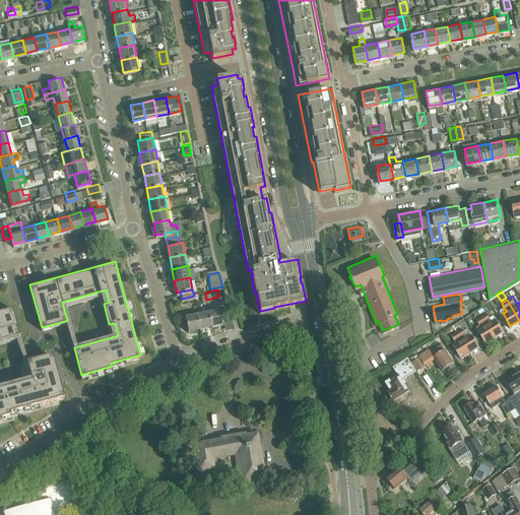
[(0,416),(11,413),(10,411),(64,396),(52,353),(26,361),(31,379),(0,387),(0,338),(20,333),(12,306),(0,309),(0,416)]
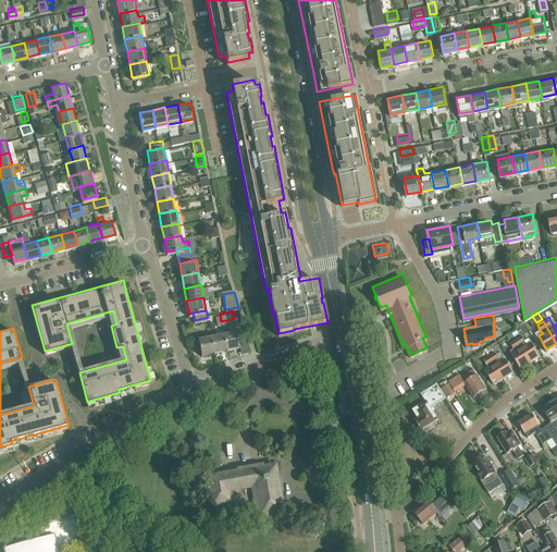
[(236,329),(223,331),(227,348),(240,345),(236,329)]
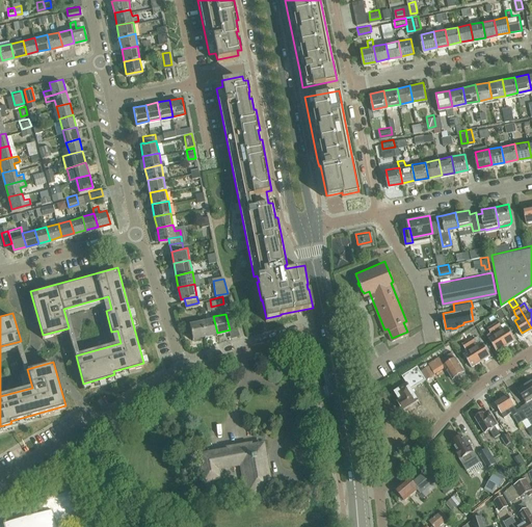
[(213,316),(202,318),(205,335),(217,333),(213,316)]
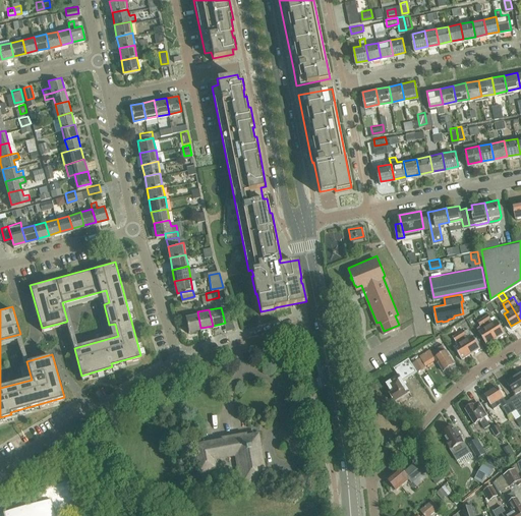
[(200,328),(197,311),(185,314),(188,330),(200,328)]
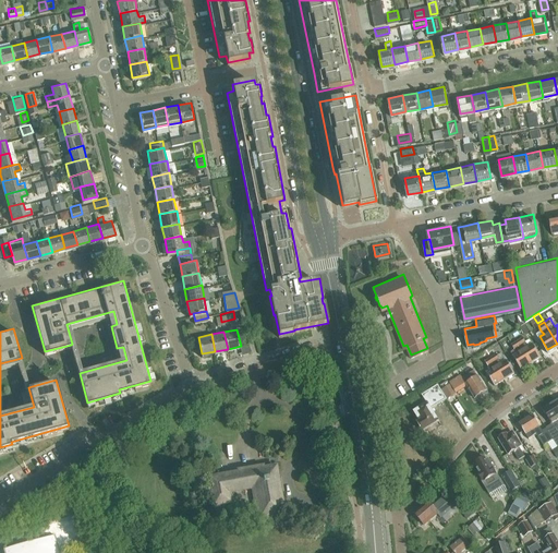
[(523,334),(518,338),(531,360),(541,353),(533,340),(529,344),(526,339),(523,334)]
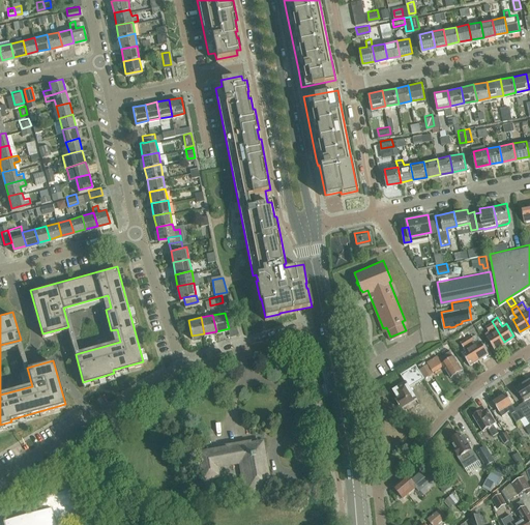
[(492,321),(486,324),(489,329),(493,326),(495,330),(488,336),(495,347),(504,342),(492,321)]
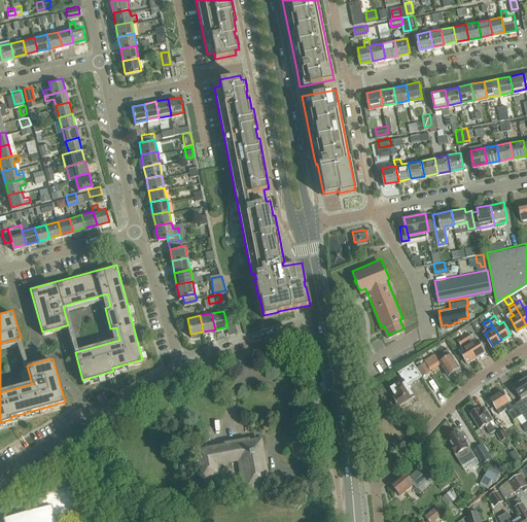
[(469,331),(464,335),(477,355),(486,349),(479,337),(473,329),(470,333),(469,331)]
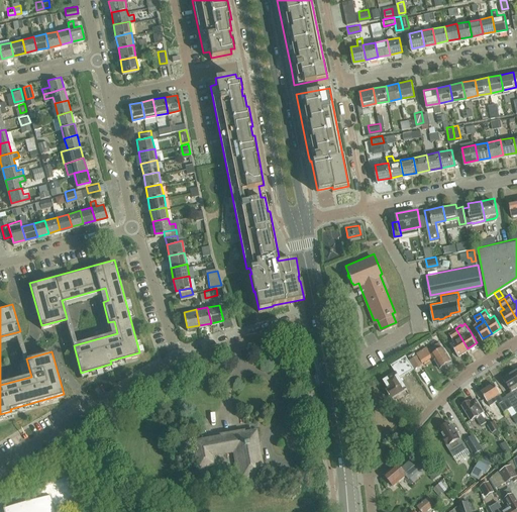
[(455,328),(449,331),(452,336),(454,339),(450,342),(458,354),(468,348),(455,328)]
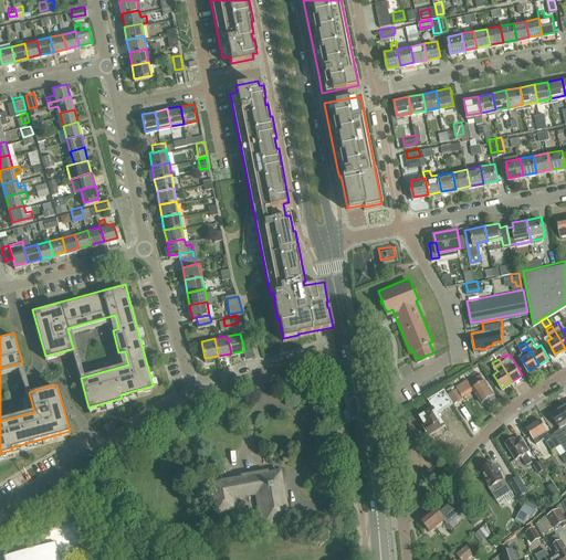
[(481,371),(469,379),(472,384),(482,400),(494,392),(485,377),(484,378),(481,371)]
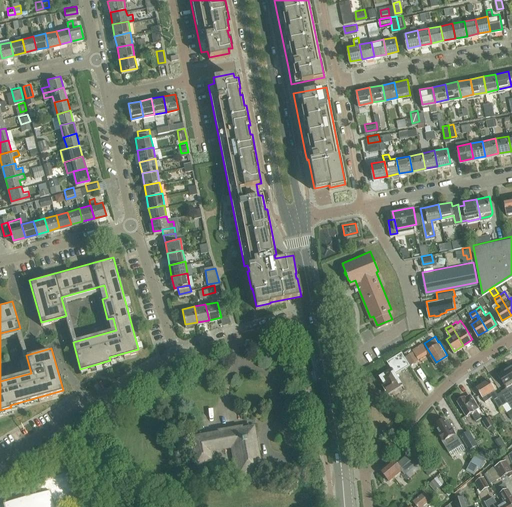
[(392,366),(379,374),(385,383),(383,384),(388,392),(403,383),(396,372),(410,363),(402,350),(387,359),(392,366)]
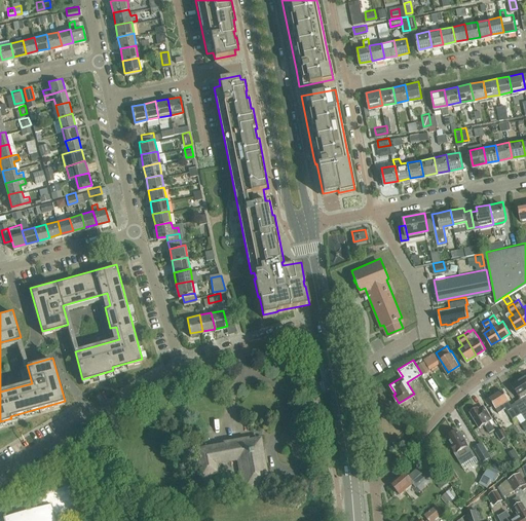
[(424,360),(418,363),(423,371),(429,368),(424,360)]
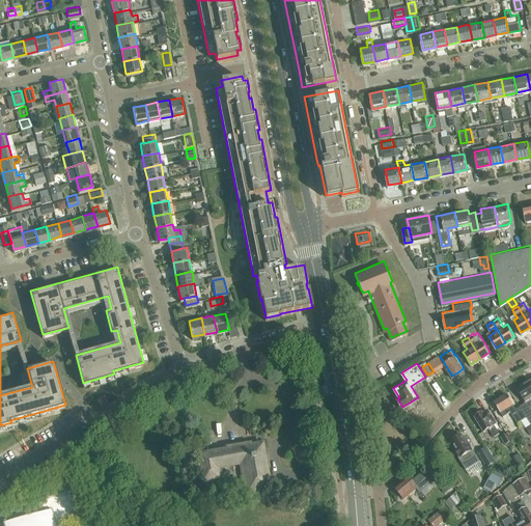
[(520,404),(521,404),(527,415),(530,420),(530,386),(526,378),(521,381),(522,383),(516,386),(525,399),(520,404)]
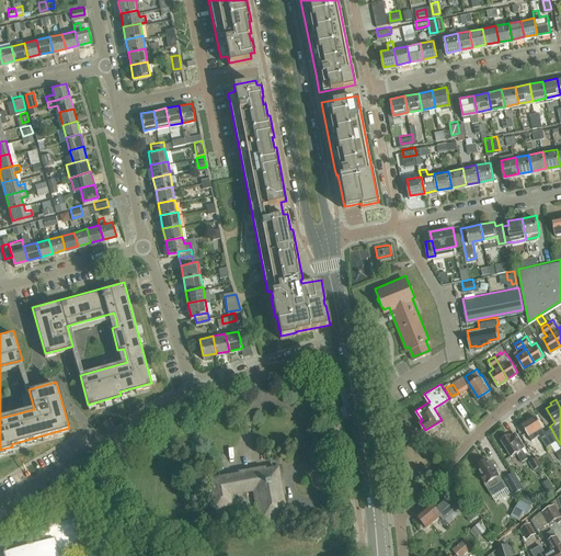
[(557,439),(550,427),(546,430),(542,424),(536,413),(522,422),(528,433),(529,433),(533,438),(538,434),(536,429),(537,428),(540,433),(539,433),(547,444),(557,439)]
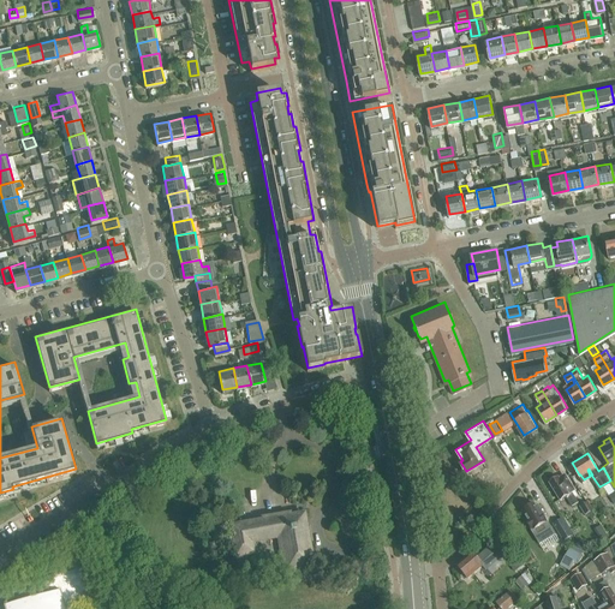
[(551,478),(550,479),(560,496),(567,493),(572,502),(578,499),(571,488),(573,485),(565,472),(560,476),(559,475),(556,476),(553,475),(551,478)]
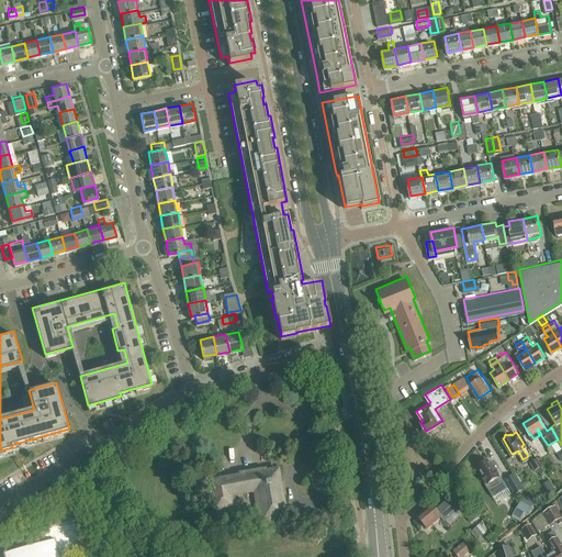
[(541,464),(537,456),(531,459),(536,467),(538,469),(542,466),(541,464)]
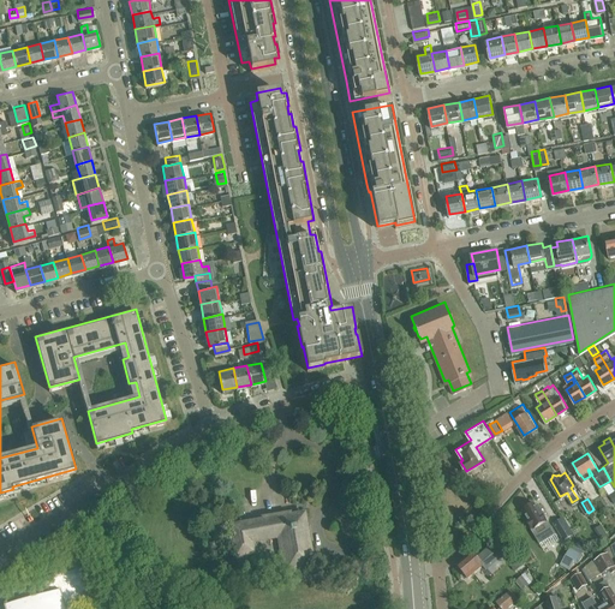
[(531,502),(523,507),(529,517),(526,518),(531,526),(539,539),(543,545),(559,537),(555,530),(548,518),(538,502),(537,503),(533,506),(531,502)]
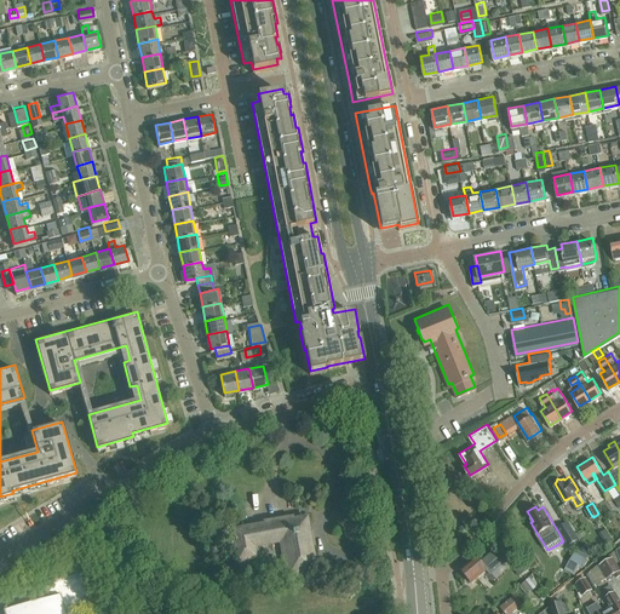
[(264,522),(248,526),(234,528),(239,555),(254,552),(252,541),(285,535),(286,545),(283,545),(286,557),(290,556),(292,571),(315,567),(305,515),(293,517),(293,515),(263,520),(264,522)]
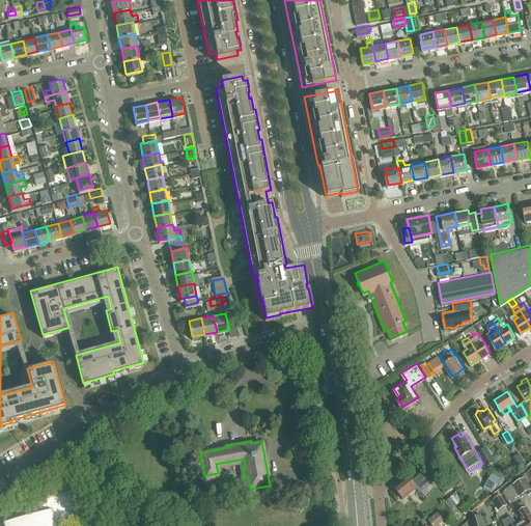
[(485,444),(478,449),(486,463),(494,459),(485,444)]
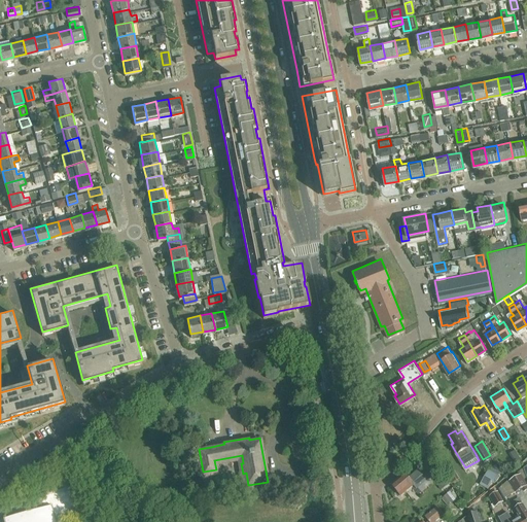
[(417,485),(428,476),(420,465),(409,475),(406,471),(392,482),(400,492),(414,482),(417,485)]
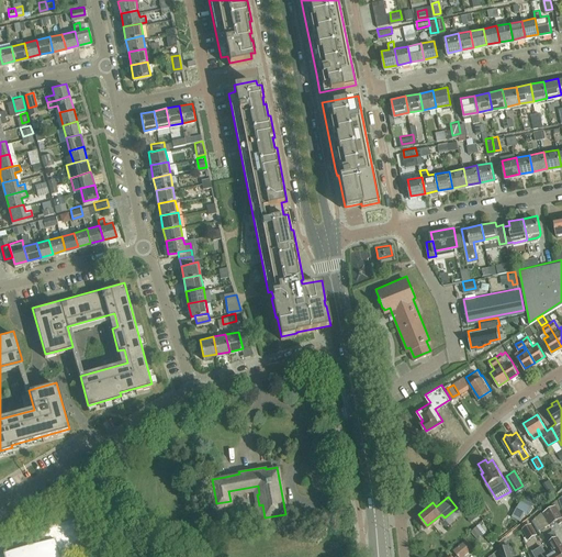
[(543,510),(532,519),(539,528),(550,522),(561,514),(554,502),(543,510)]
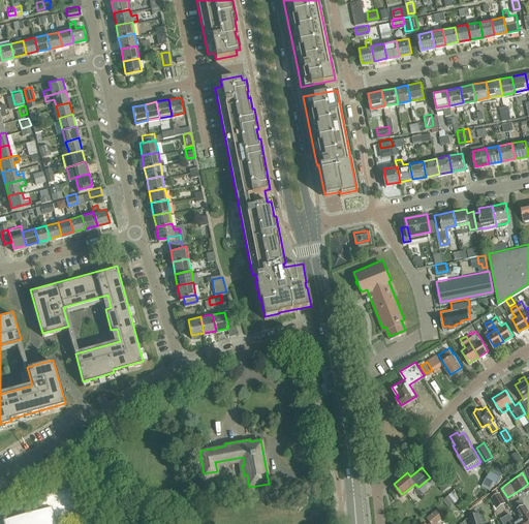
[(446,476),(439,482),(443,488),(450,483),(446,476)]
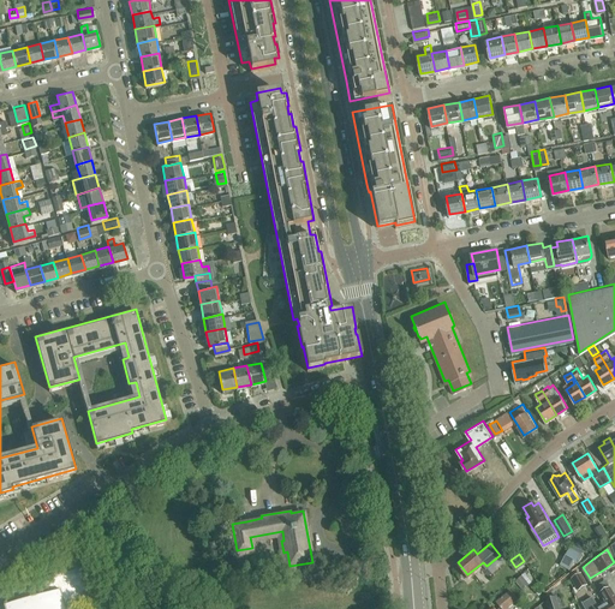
[(64,608),(63,601),(95,592),(79,565),(78,565),(43,574),(47,592),(5,603),(6,608),(64,608)]
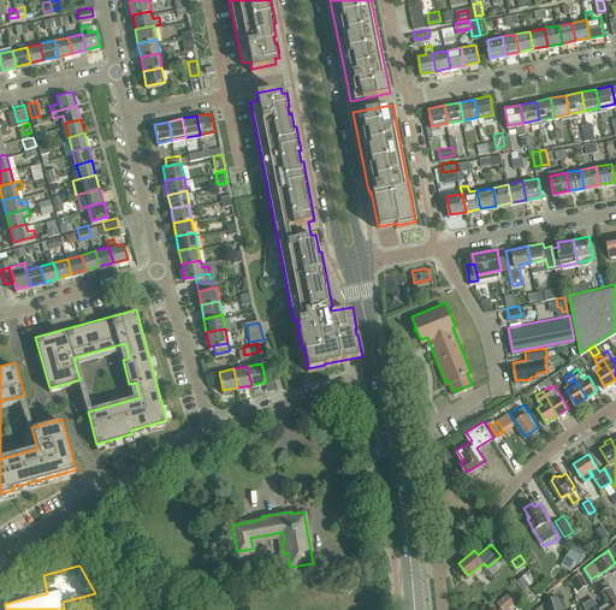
[(573,576),(579,587),(588,582),(581,570),(573,576)]
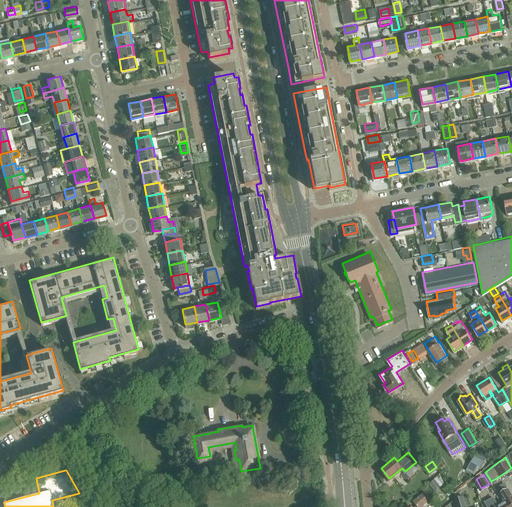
[(434,476),(429,480),(435,487),(440,483),(434,476)]
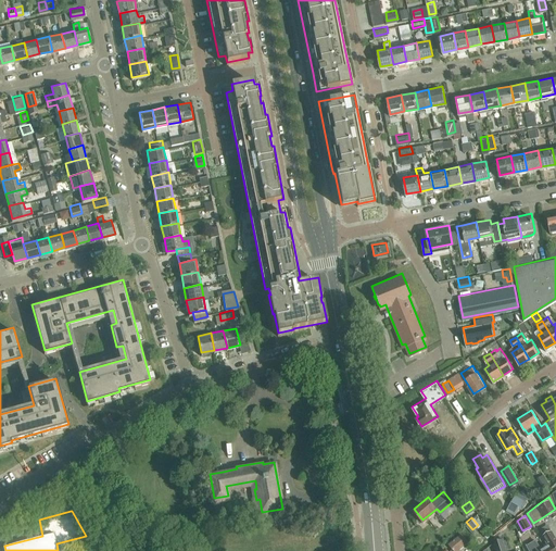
[(548,543),(545,546),(547,550),(555,550),(555,536),(551,528),(543,534),(548,543)]
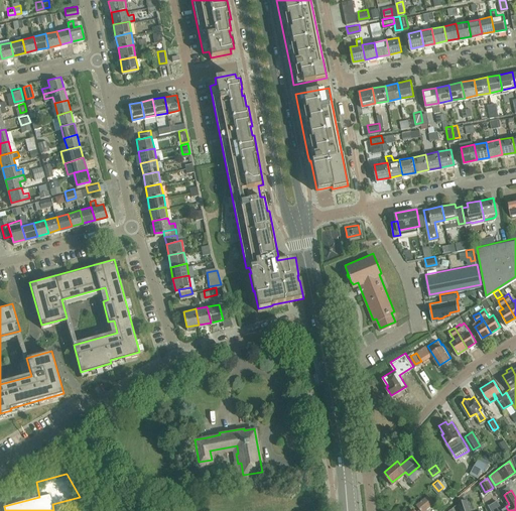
[(413,507),(407,510),(420,510),(426,506),(434,500),(428,493),(420,499),(416,502),(420,506),(415,510),(413,507)]
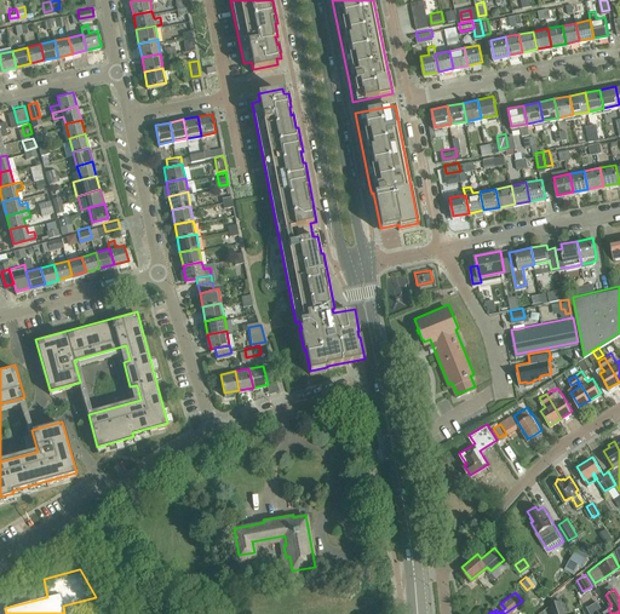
[(561,598),(551,602),(554,613),(563,613),(566,613),(561,598)]
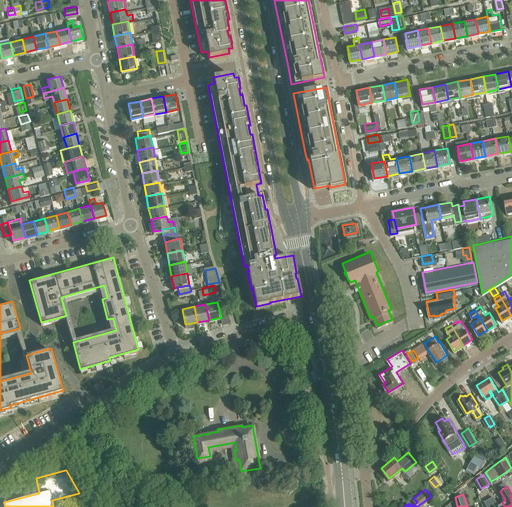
[(504,506),(502,502),(498,504),(493,494),(485,499),(489,506),(504,506)]
